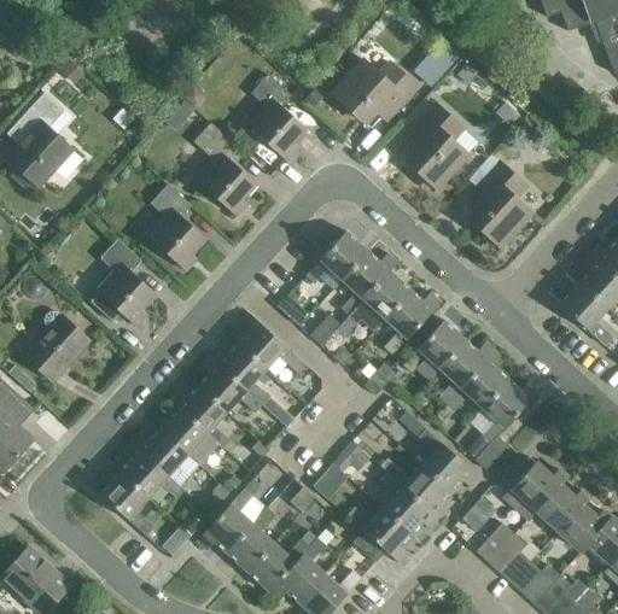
[(544,0),(548,12),(565,7),(570,25),(590,21),(608,37),(617,68),(617,66),(617,0),(544,0)]
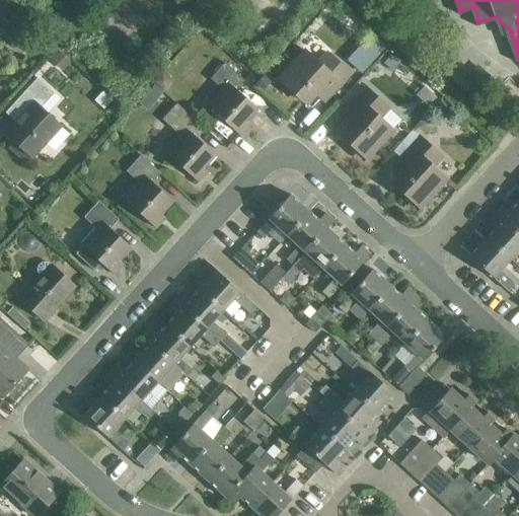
[(375,29),(351,54),(365,67),(389,44),(375,29)]
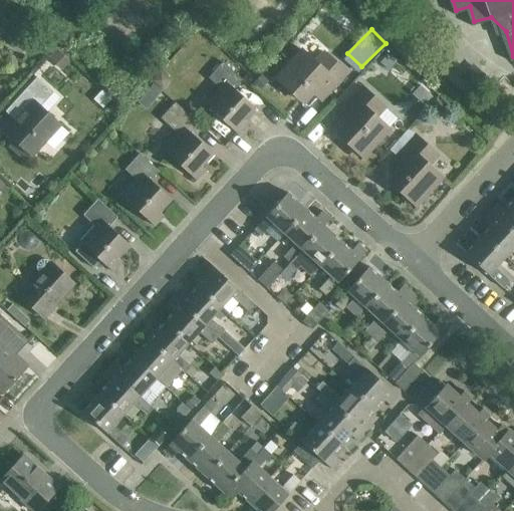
[(400,68),(406,59),(388,47),(381,56),(400,68)]
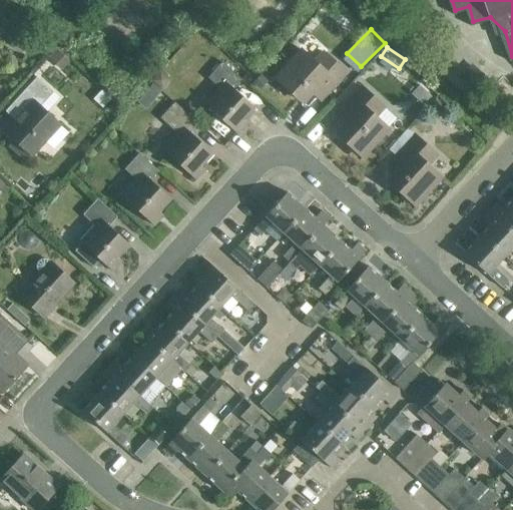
[(327,92),(347,71),(326,52),(316,62),(303,49),(277,78),(300,99),(316,82),(327,92)]
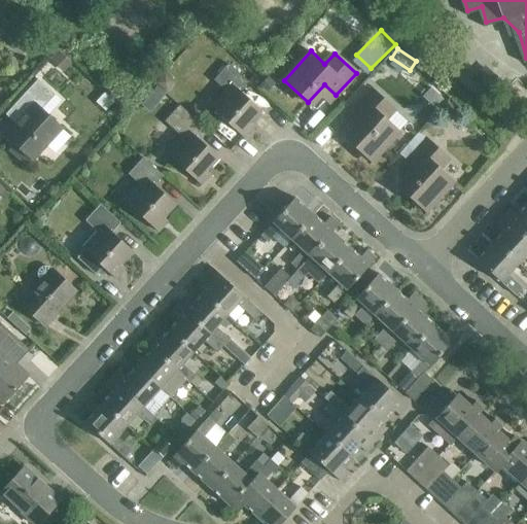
[(245,128),(261,109),(240,90),(249,80),(229,63),(214,78),(225,90),(210,107),(244,138),(249,132),(245,128)]
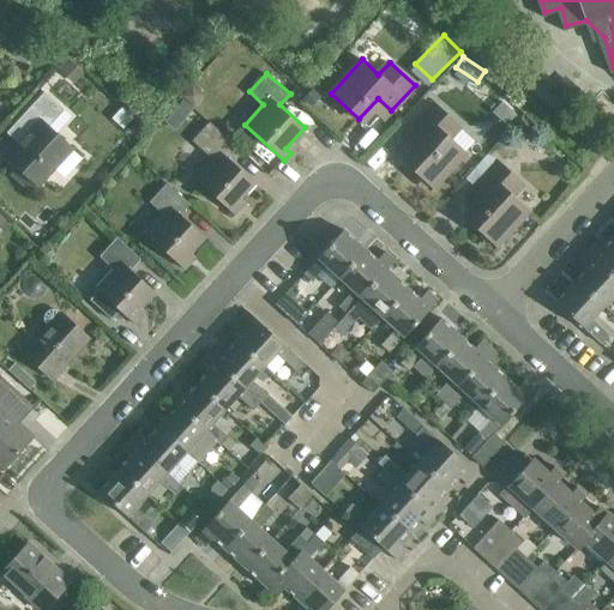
[(24,138),(6,157),(16,165),(11,171),(30,188),(35,183),(36,185),(54,165),(71,146),(72,146),(48,125),(64,109),(43,90),(11,126),(24,138)]
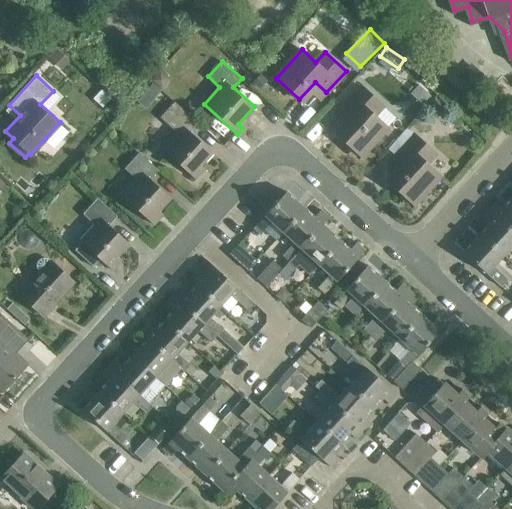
[(152,101),(166,86),(157,78),(143,93),(152,101)]
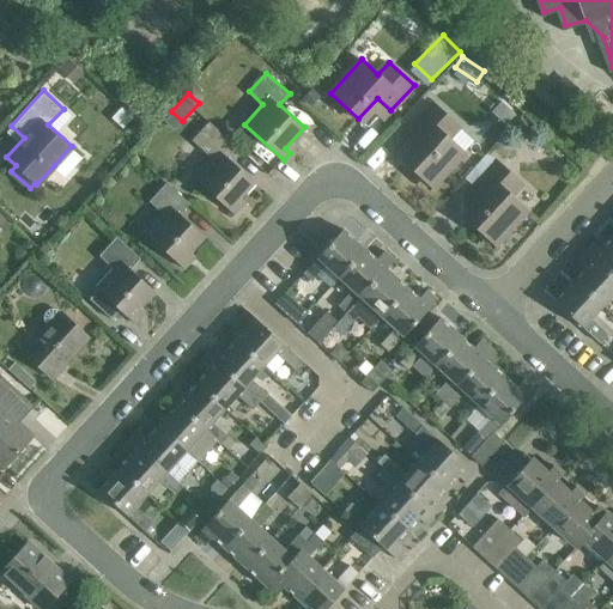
[(115,114),(129,125),(140,109),(126,99),(115,114)]
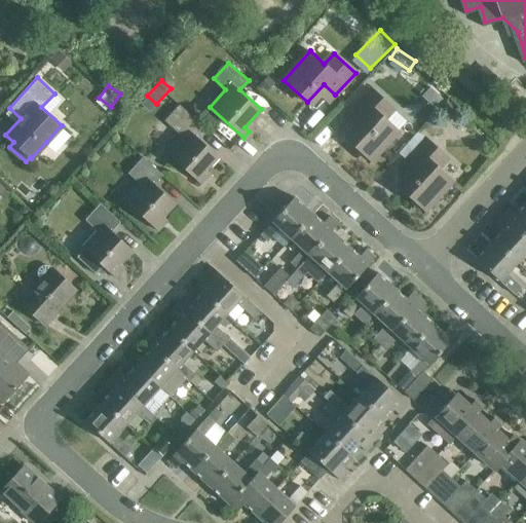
[(358,146),(372,159),(399,132),(384,118),(393,108),(373,88),(352,110),(364,120),(347,138),(357,147),(358,146)]
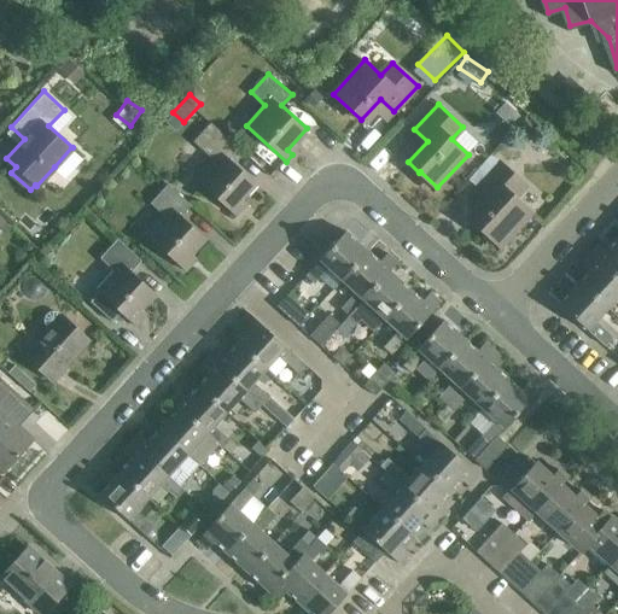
[(238,203),(256,183),(232,161),(242,150),(211,122),(194,140),(215,161),(197,180),(235,216),(243,208),(238,203)]
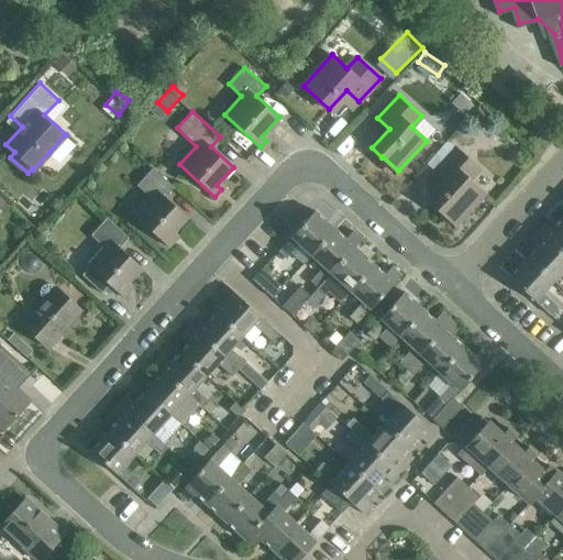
[(448,183),(431,200),(456,223),(485,193),(471,179),(479,169),(457,149),(437,172),(448,183)]
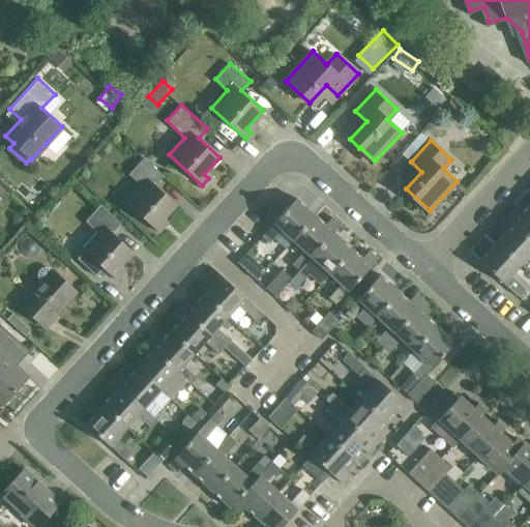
[(160,222),(177,204),(156,185),(165,176),(144,157),(128,174),(141,185),(125,202),(159,232),(165,226),(160,222)]
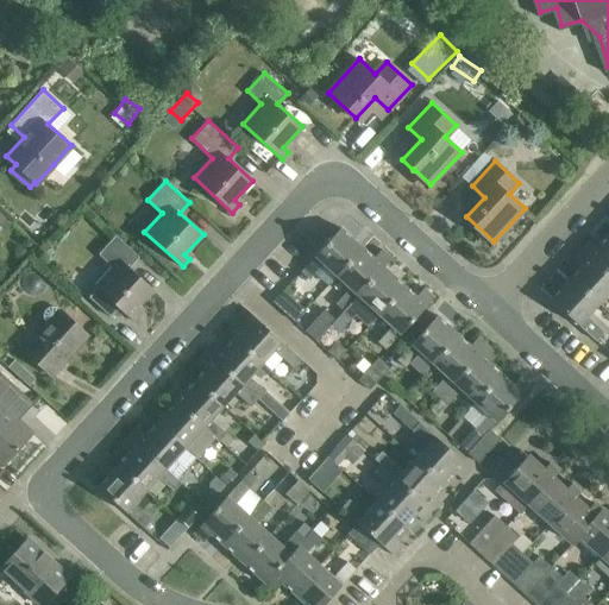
[(12,221),(0,209),(0,224),(1,222),(6,227),(12,221)]
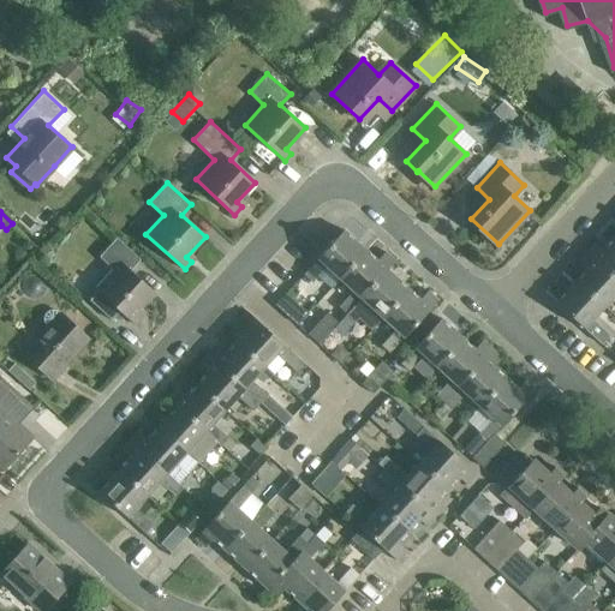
[(327,267),(340,279),(368,251),(344,229),(304,273),(314,281),(327,267)]
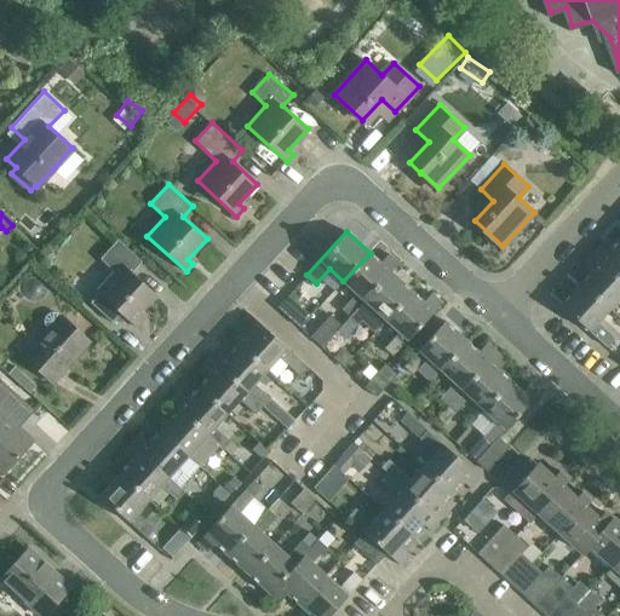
[(113,321),(121,312),(136,326),(142,320),(137,315),(156,294),(132,271),(142,260),(118,239),(101,258),(114,271),(97,289),(98,292),(91,300),(113,321)]
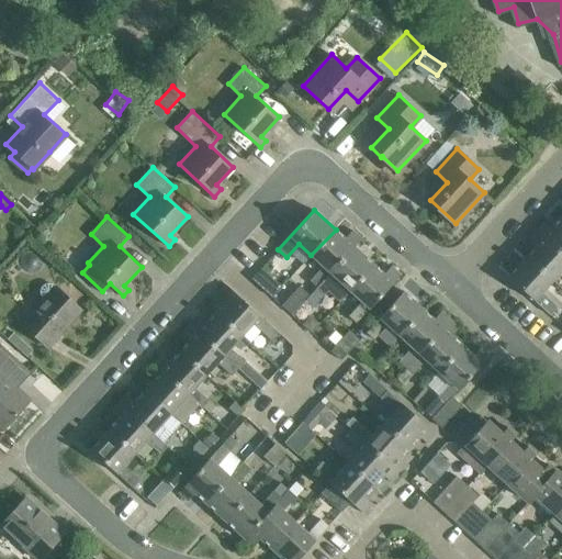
[(543,221),(537,228),(561,252),(561,217),(561,216),(551,227),(543,221)]
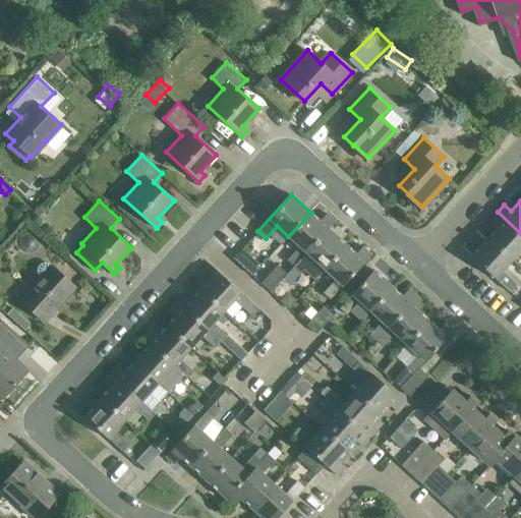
[(496,228),(487,237),(512,260),(520,249),(520,233),(498,212),(489,221),(496,228)]
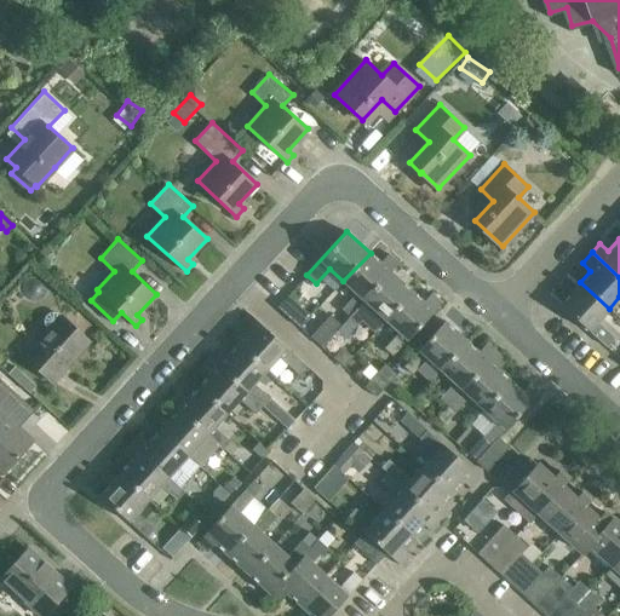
[(342,308),(350,315),(391,272),(400,263),(389,253),(380,263),(371,253),(343,281),(356,293),(342,308)]
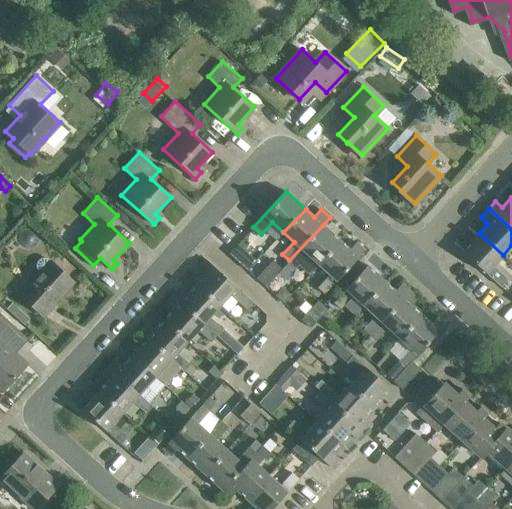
[(308,254),(319,264),(340,240),(323,225),(289,260),(296,266),(308,254)]
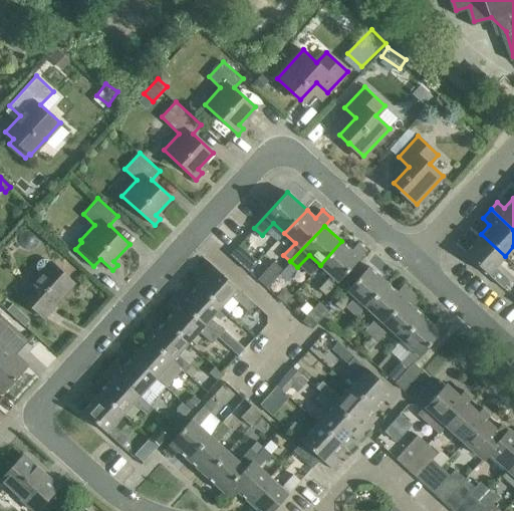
[(55,237),(64,245),(70,238),(61,230),(55,237)]
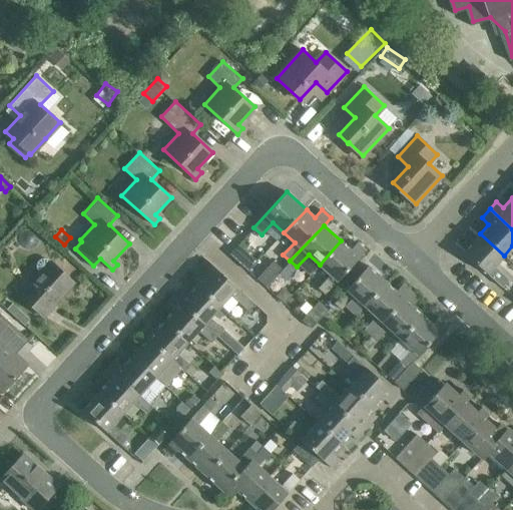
[(504,256),(480,233),(463,251),(501,287),(508,279),(494,267),(504,256)]
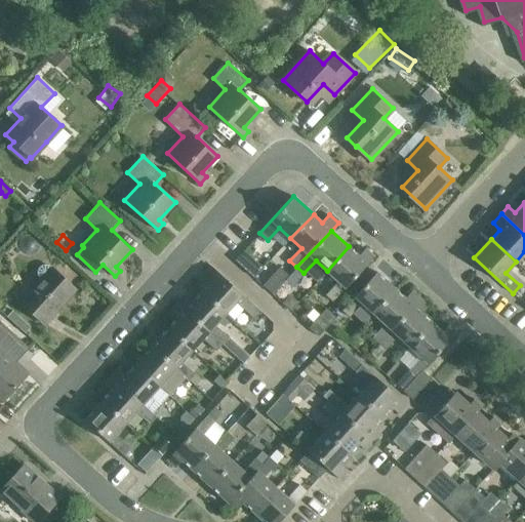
[(349,246),(327,271),(338,281),(326,294),(333,302),(374,256),(366,248),(359,255),(349,246)]
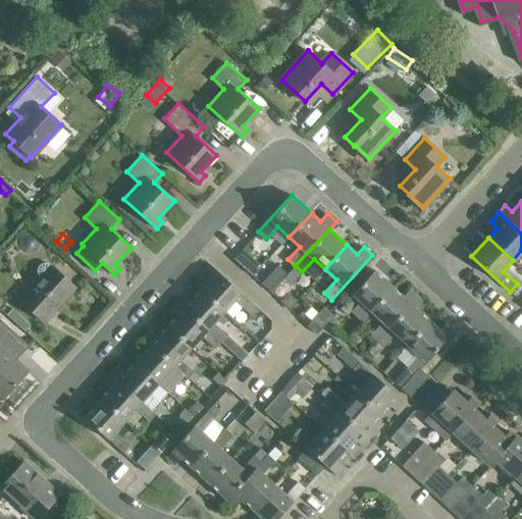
[(235,257),(254,274),(262,265),(243,248),(235,257)]
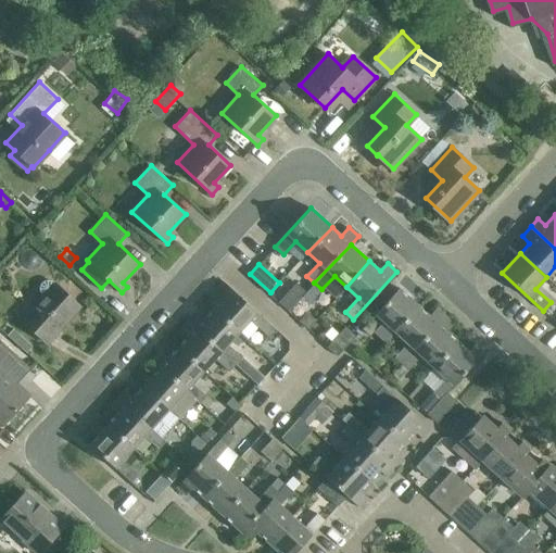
[(40,291),(45,296),(22,319),(48,342),(58,332),(55,330),(78,304),(55,283),(51,279),(47,278),(42,279),(40,284),(39,287),(40,291)]
